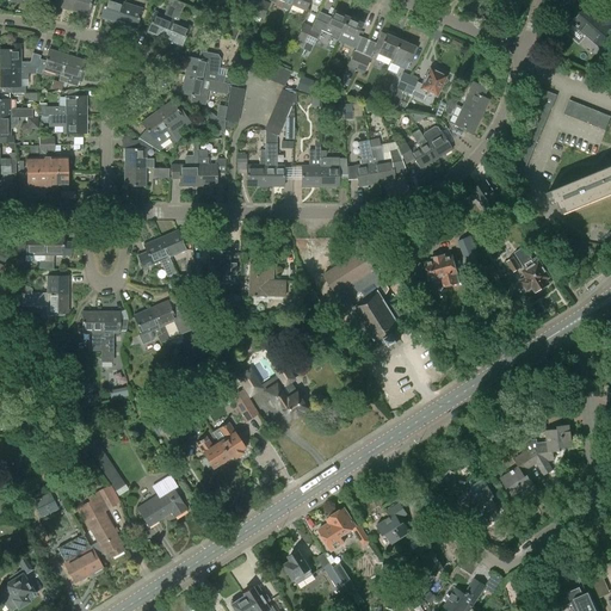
[(53,0),(51,7),(71,11),(72,0),(53,0)]
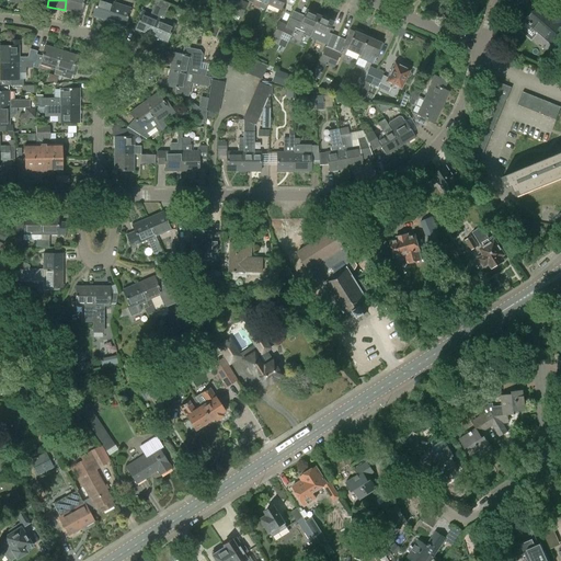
[(66,0),(65,10),(81,13),(83,0),(66,0)]
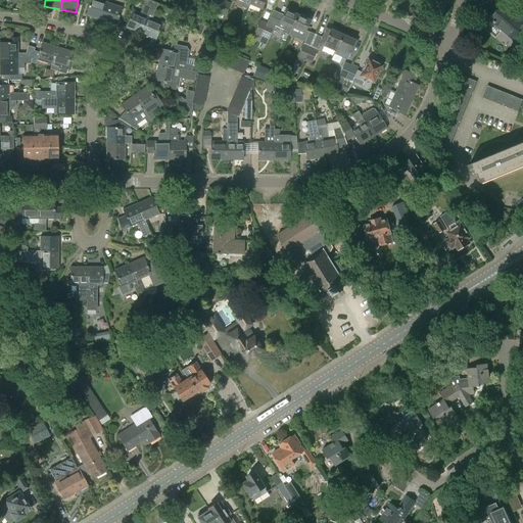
[(90,0),(86,14),(101,19),(106,3),(97,0),(90,0)]
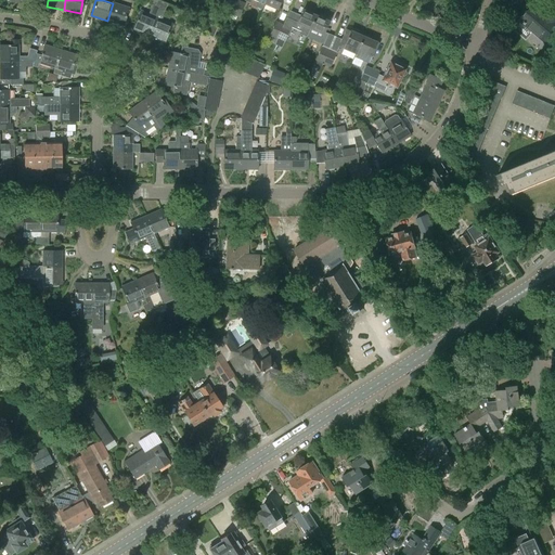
[(133,29),(149,36),(156,18),(163,2),(156,0),(154,0),(149,14),(140,11),(138,14),(139,14),(133,29)]
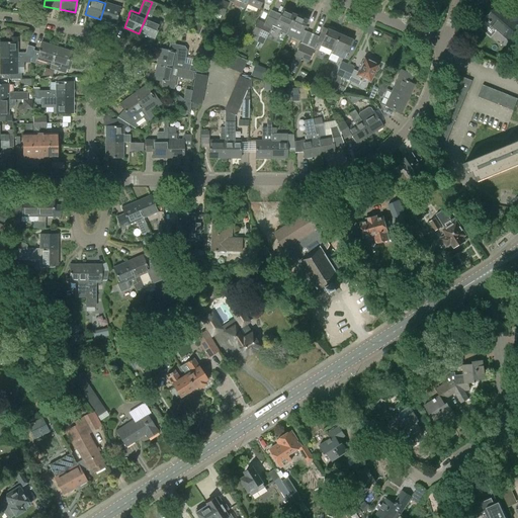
[(213,0),(208,10),(216,13),(221,0),(213,0)]
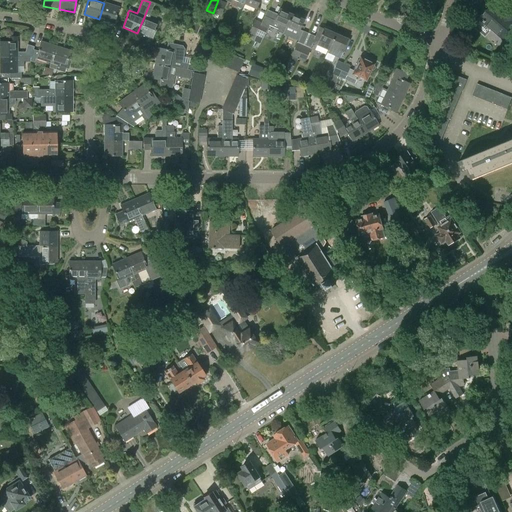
[(218,0),(213,13),(220,17),(226,3),(218,0)]
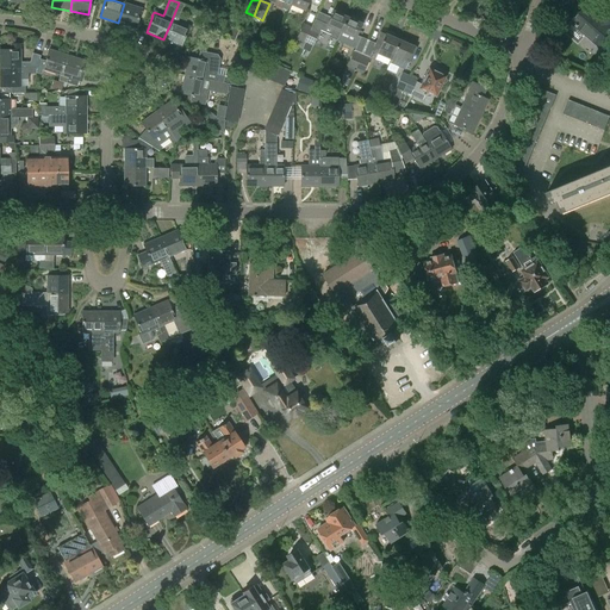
[(268,0),(268,1),(277,4),(278,0),(279,0),(282,1),(280,7),(287,11),(290,5),(291,0),(268,0)]
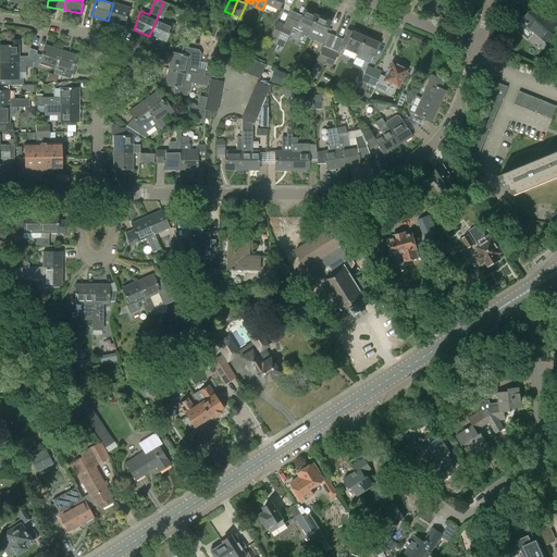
[(265,0),(264,4),(277,10),(281,0),(265,0)]
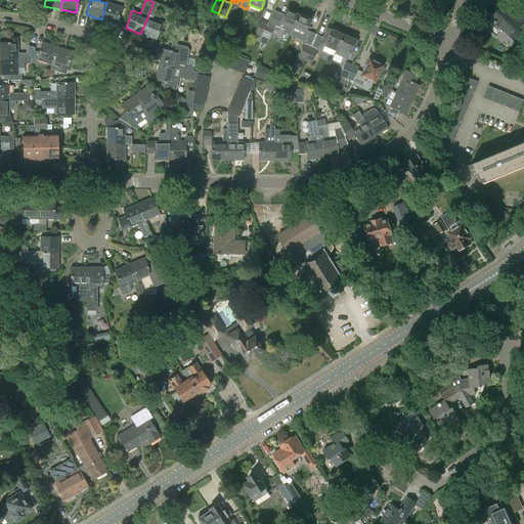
[(147,17),(140,34),(156,40),(162,23),(153,19),(156,11),(155,10),(158,4),(154,2),(147,17)]
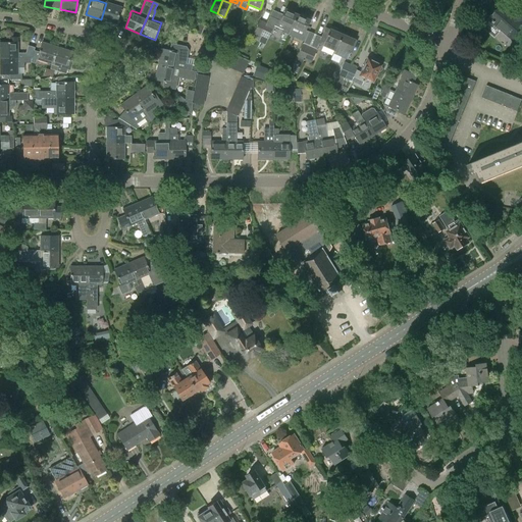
[(106,3),(101,19),(116,24),(121,7),(106,3)]
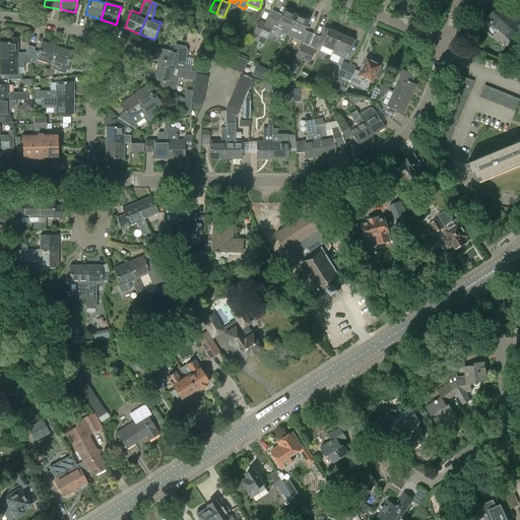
[(501,5),(495,12),(494,11),(481,25),(494,36),(499,29),(514,43),(519,35),(519,17),(514,12),(511,15),(501,5)]
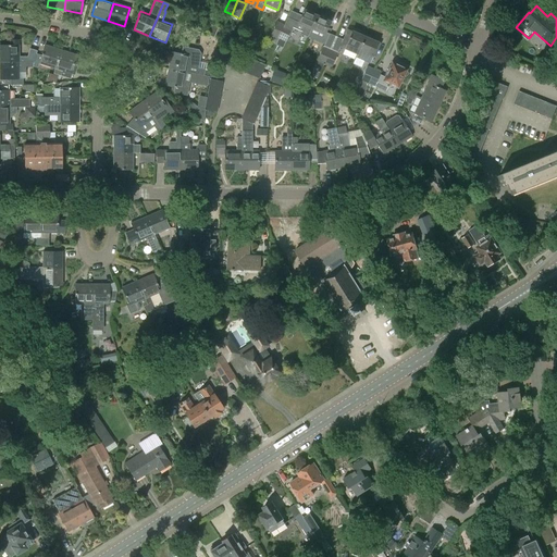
[(284,25),(277,40),(275,45),(282,48),(292,27),(301,33),(301,35),(307,37),(317,15),(310,13),(311,11),(306,9),(306,11),(304,10),(298,23),(287,17),(284,25)]
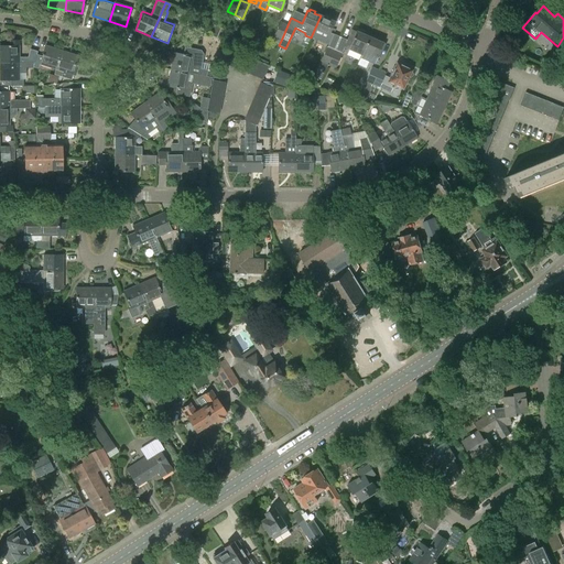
[(323,17),(321,15),(311,38),(328,45),(333,34),(328,33),(334,22),(327,19),(328,18),(323,14),(323,17)]
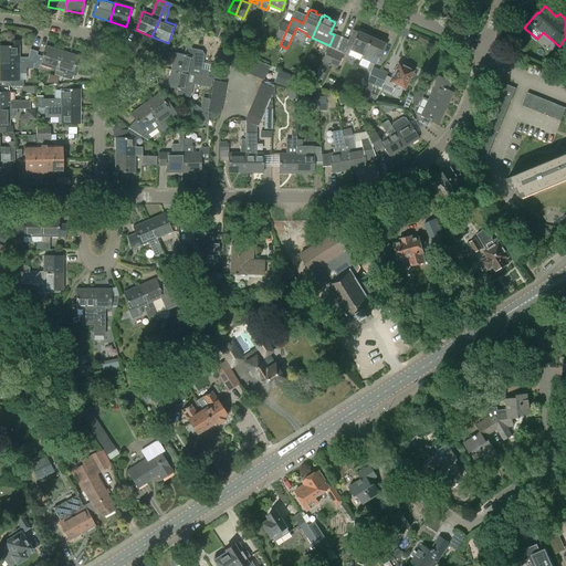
[(274,37),(282,41),(289,25),(281,22),(274,37)]
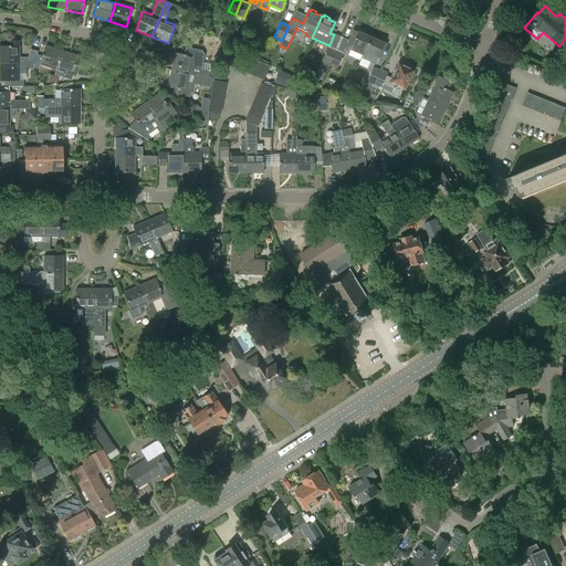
[(221,27),(218,25),(213,25),(210,34),(217,38),(221,27)]
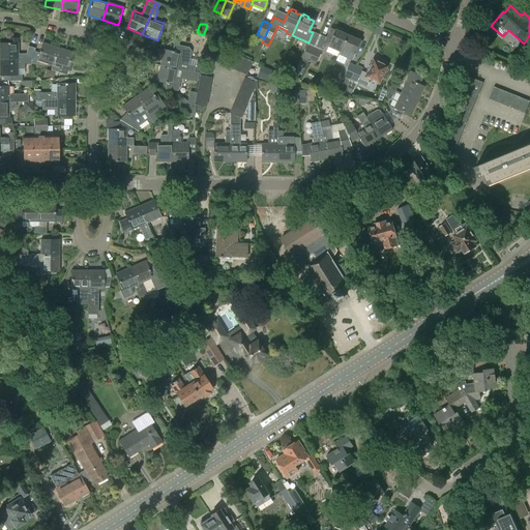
[(323,45),(339,52),(340,52),(347,35),(341,32),(342,31),(336,29),(335,30),(334,29),(334,30),(330,28),(323,45)]
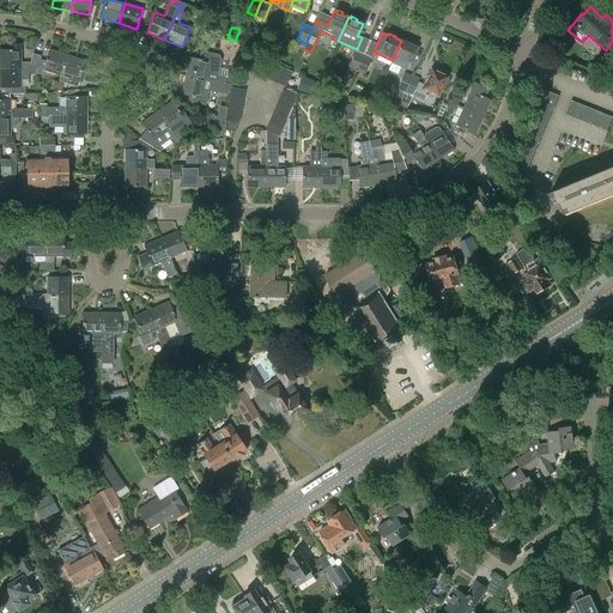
[(393,60),(392,60),(390,64),(407,71),(411,62),(412,62),(419,48),(408,44),(410,42),(404,40),(402,41),(401,41),(393,60)]
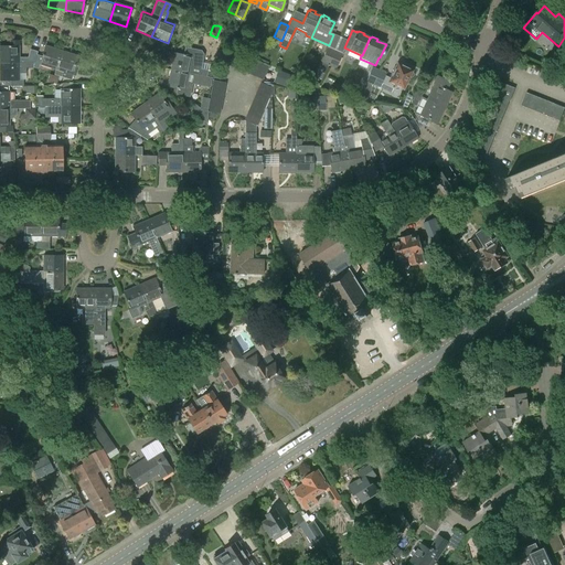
[(0,45),(0,63),(33,63),(34,63),(36,55),(38,52),(30,50),(28,57),(19,57),(19,41),(10,41),(10,46),(0,45)]
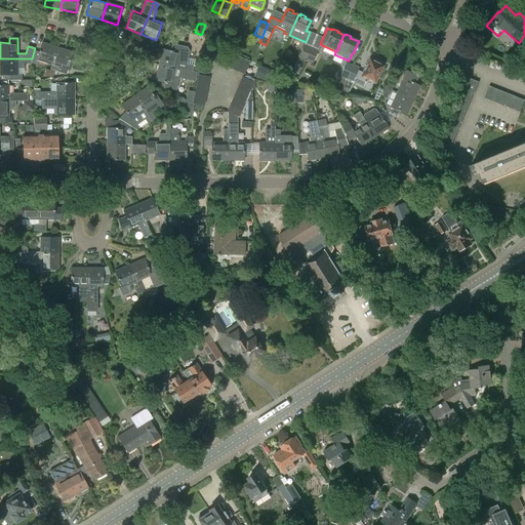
[(34,51),(32,58),(31,58),(31,63),(35,64),(37,61),(51,65),(57,47),(42,43),(39,52),(34,51)]
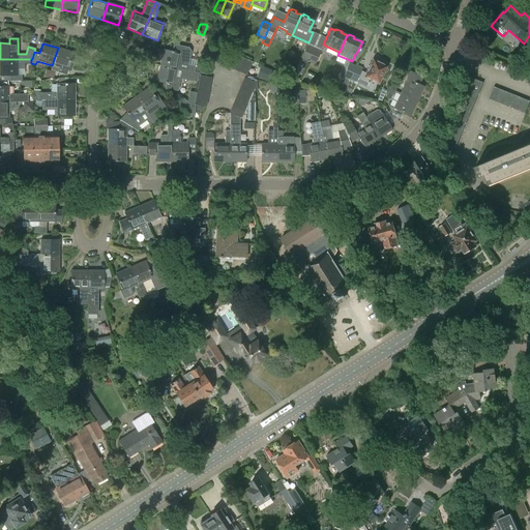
[(184,70),(190,71),(193,71),(195,66),(187,64),(190,51),(188,48),(173,43),(172,52),(164,50),(159,65),(182,69),(184,70)]
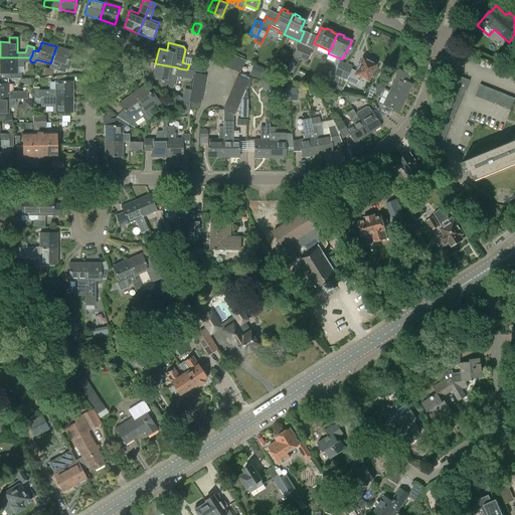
[(197,55),(205,58),(210,46),(202,42),(197,55)]
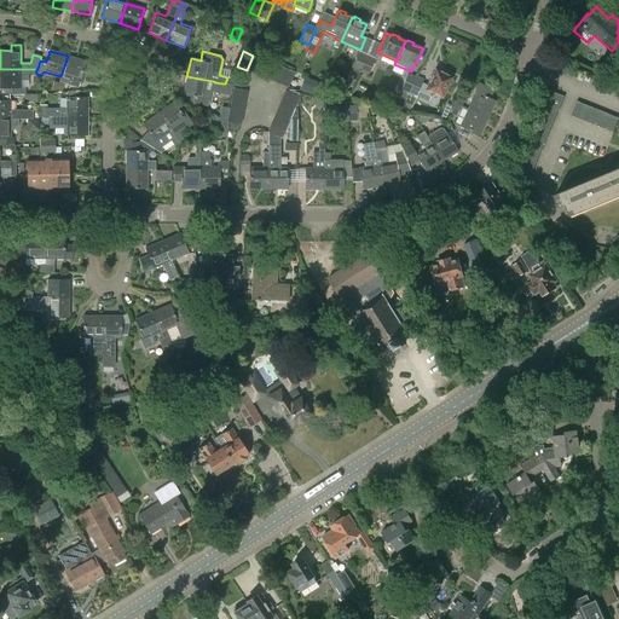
[(351,68),(359,71),(366,56),(358,52),(351,68)]
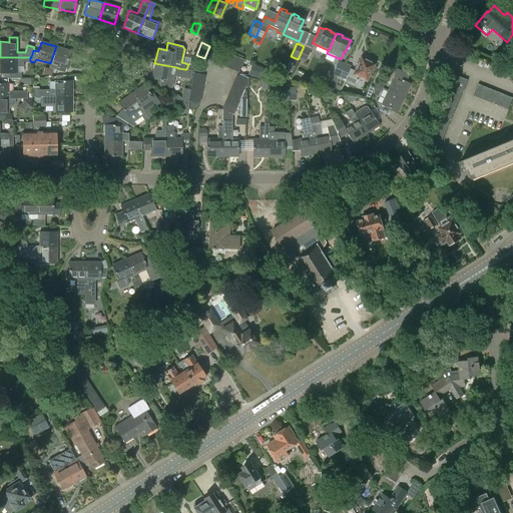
[(70,51),(56,46),(50,63),(49,68),(55,70),(57,65),(65,68),(70,51)]
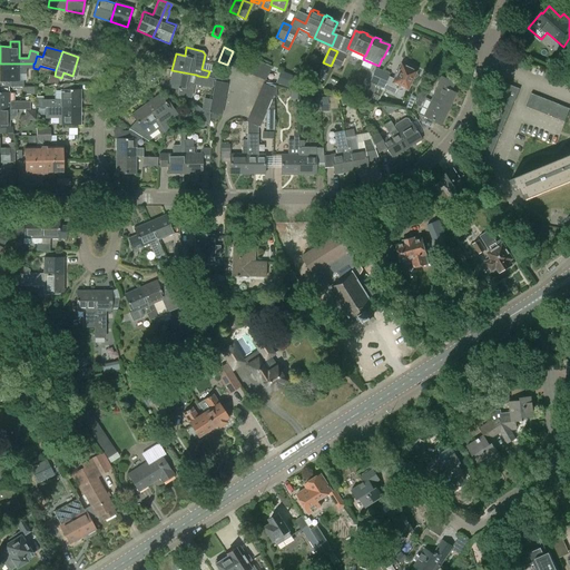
[(227,65),(233,67),(238,53),(233,51),(227,65)]
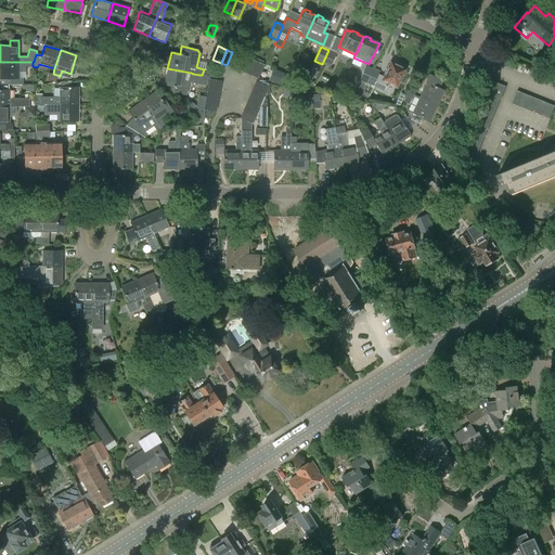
[(328,50),(322,64),(330,67),(336,53),(328,50)]
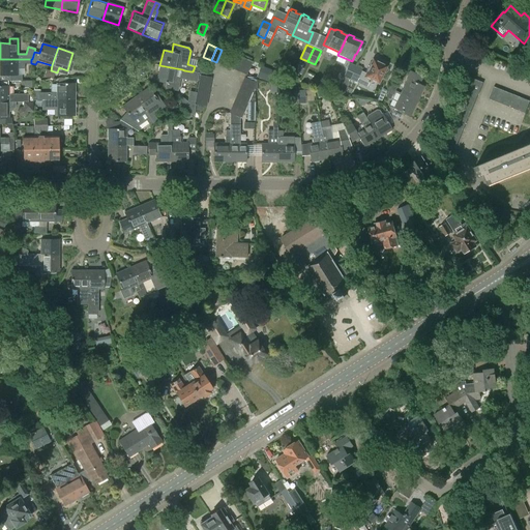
[(216,62),(223,65),(228,53),(222,50),(216,62)]
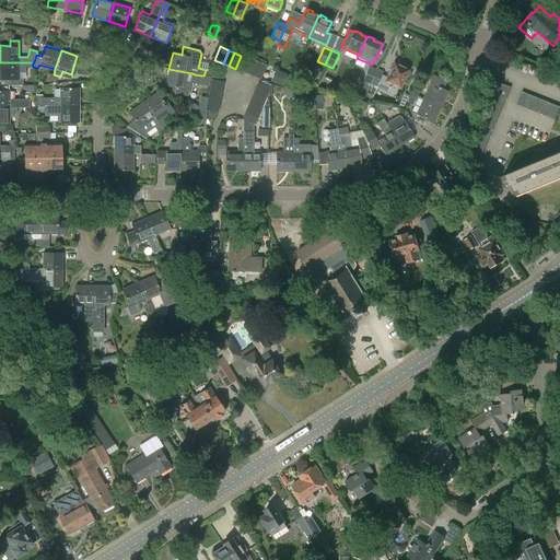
[(235,69),(242,71),(247,58),(241,56),(235,69)]
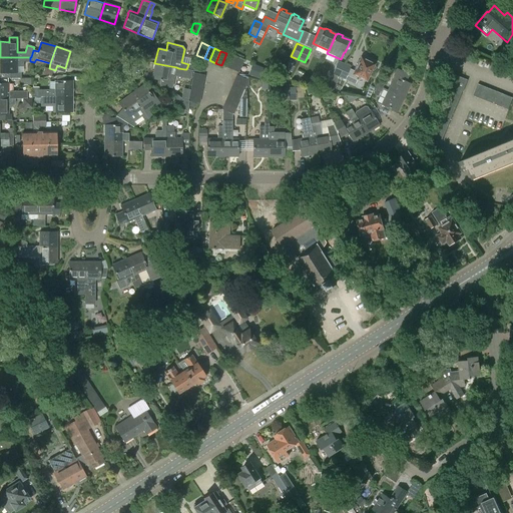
[(221,65),(226,67),(231,56),(226,53),(221,65)]
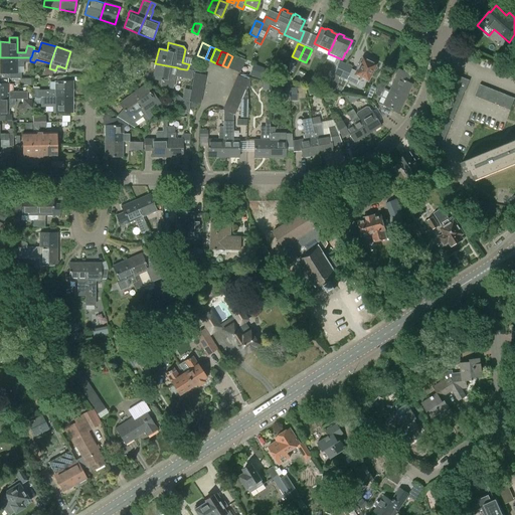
[(227,67),(233,70),(238,58),(232,56),(227,67)]
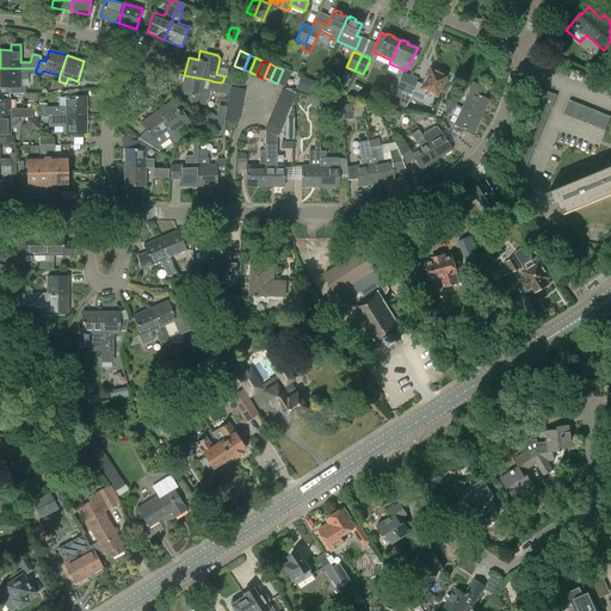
[(36,68),(0,68),(0,87),(11,87),(11,93),(25,93),(25,86),(20,86),(20,79),(28,79),(28,74),(36,74),(36,73),(36,68)]
